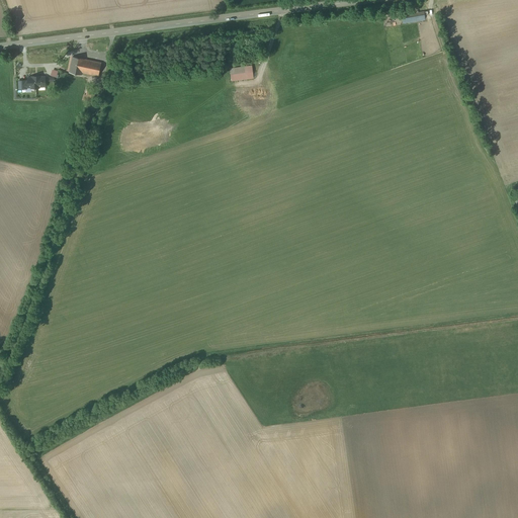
[(427,11),(402,15),(402,21),(425,17),(424,15),(428,15),(427,11)]
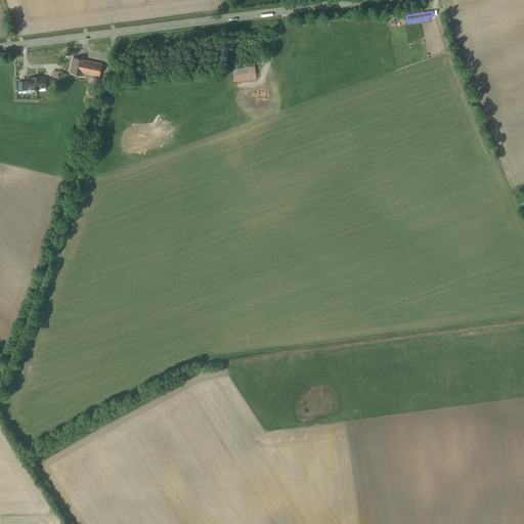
[(83,73),(99,77),(102,63),(74,57),(71,74),(83,76),(83,73)]
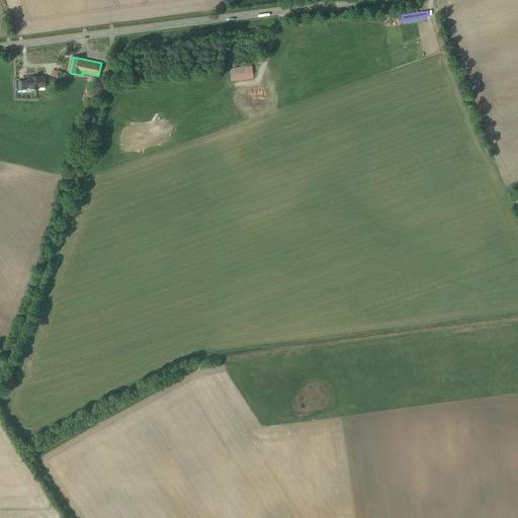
[(251,66),(230,69),(232,80),(252,77),(251,66)]
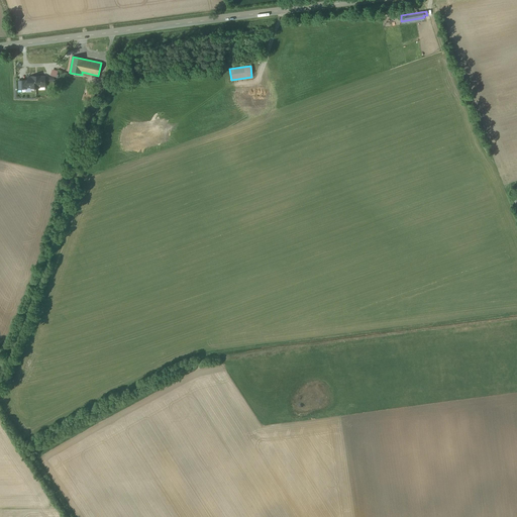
[(28,81),(26,81),(26,87),(31,87),(31,88),(39,88),(39,87),(45,86),(45,84),(46,84),(46,81),(45,81),(44,77),(41,77),(41,76),(32,77),(32,78),(27,78),(28,81)]
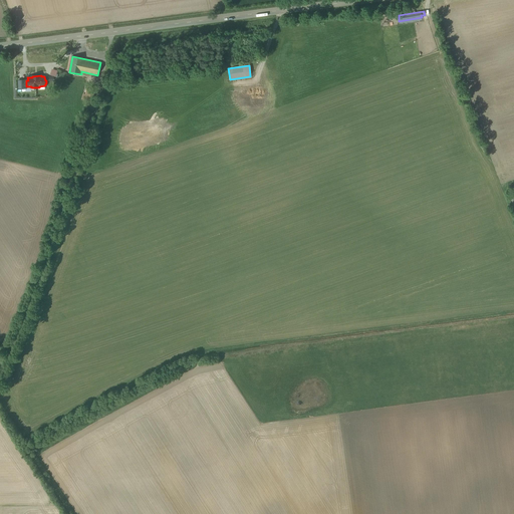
[(95,88),(88,86),(84,100),(92,102),(95,88)]
